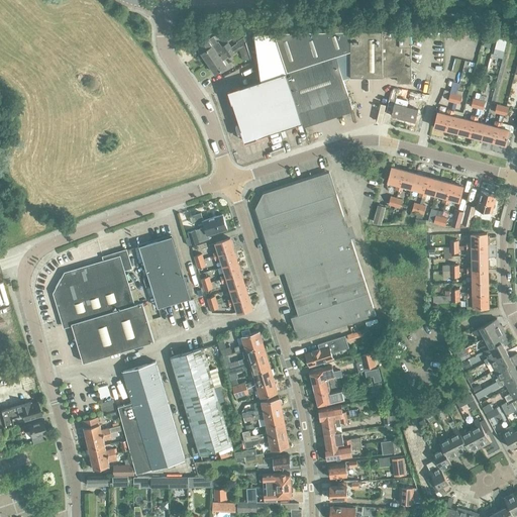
[(287,71),(336,55),(350,50),(351,76),(397,76),(398,83),(412,83),(411,29),(352,30),(275,31),(277,38),(278,43),(280,47),(282,54),(283,58),(287,71)]
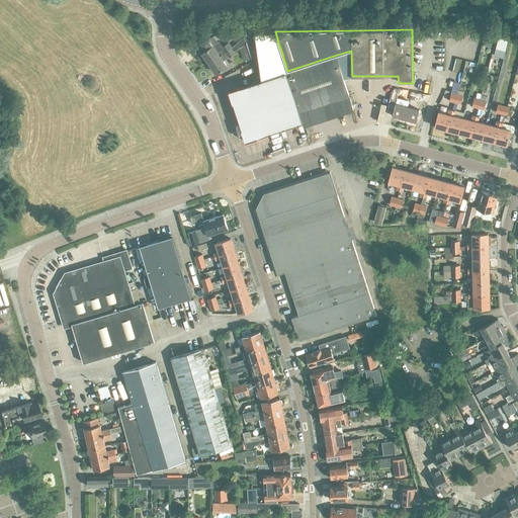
[(277,38),(275,31),(255,33),(261,80),(287,71),(283,58),(282,54),(280,48),(278,44),(277,38)]
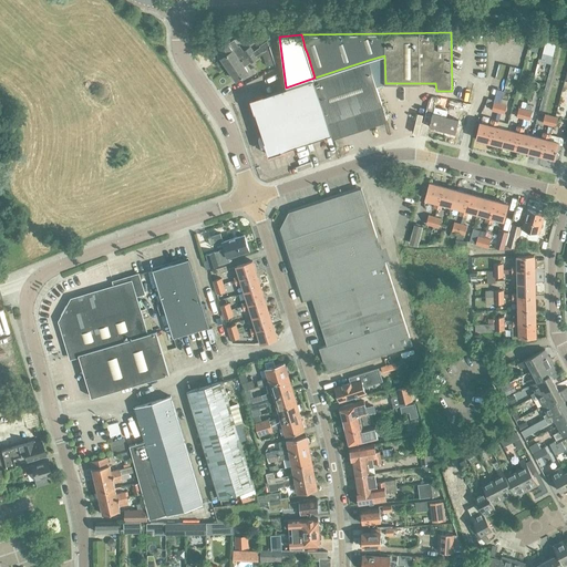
[(226,55),(222,59),(230,71),(256,55),(260,52),(258,49),(253,52),(249,47),(245,51),(240,44),(238,45),(234,39),(230,41),(219,48),(226,55)]
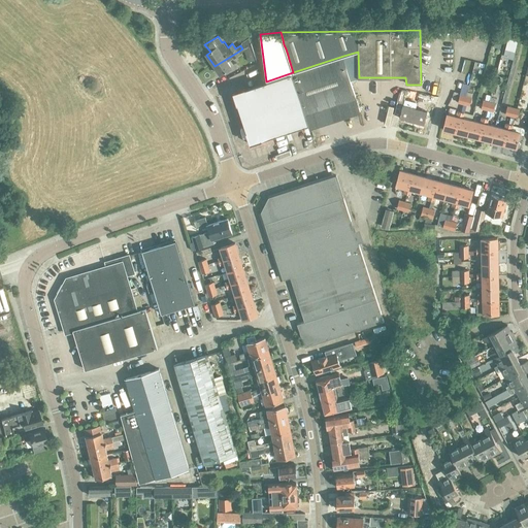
[(242,43),(240,45),(242,48),(244,48),(244,47),(251,45),(249,37),(241,42),(242,43)]
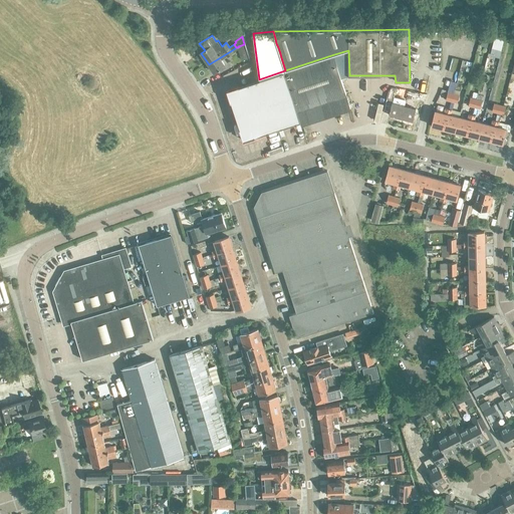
[(238,46),(238,47),(239,50),(242,60),(248,58),(244,46),(238,46)]
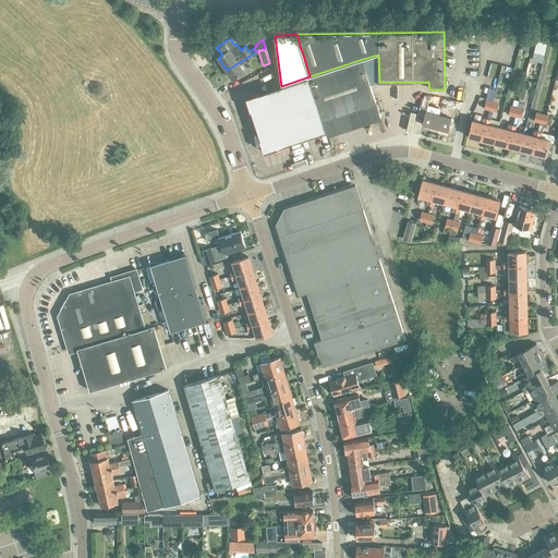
[(254,58),(252,55),(227,70),(232,80),(244,72),(241,65),(246,62),(254,58)]
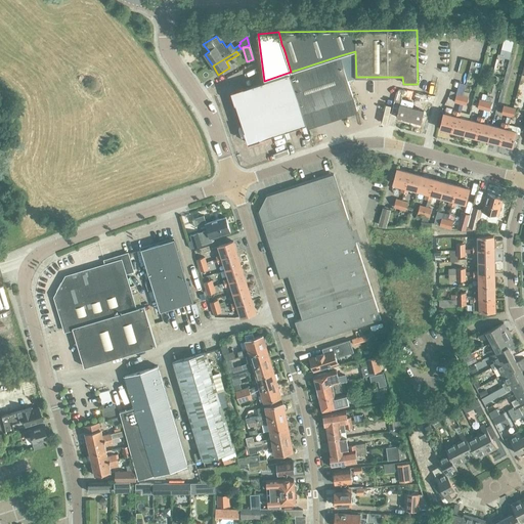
[(341,55),(291,72),(307,124),(308,127),(358,111),(341,55)]
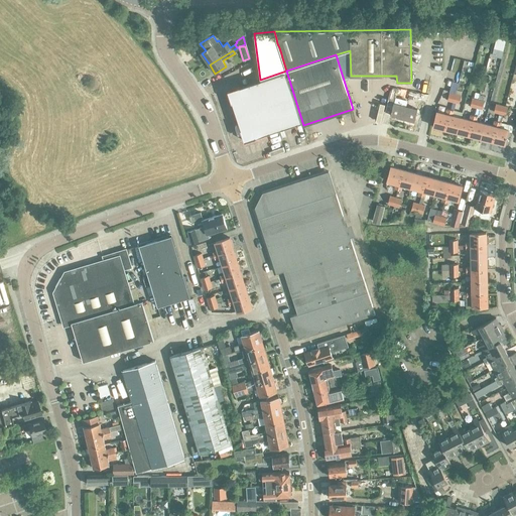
[(246,141),(302,122),(286,71),(260,80),(228,91),(241,130),(242,129),(246,141)]
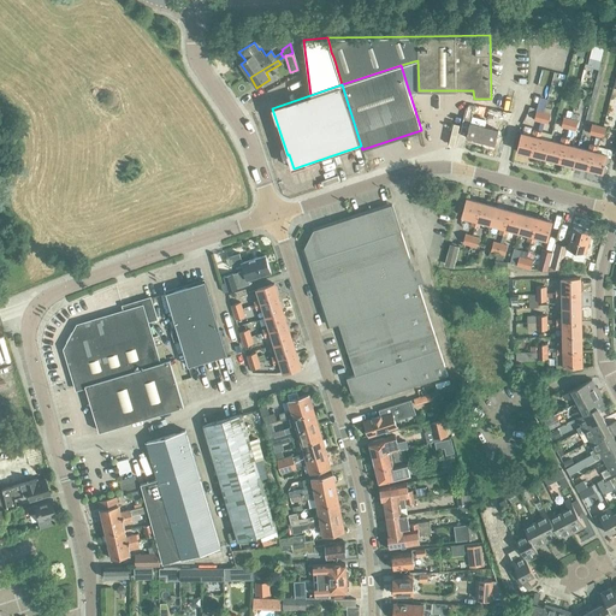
[(485,128),(486,119),(490,108),(483,107),(469,105),(466,110),(462,122),(469,123),(466,138),(481,142),(485,128)]
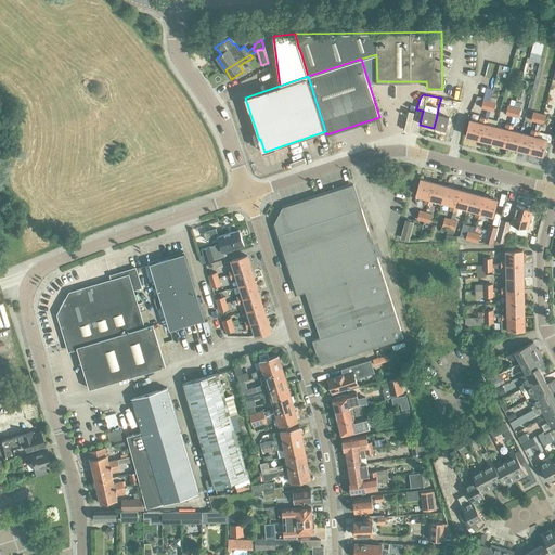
[(488,110),(490,101),(482,99),(481,103),(480,107),(488,110)]
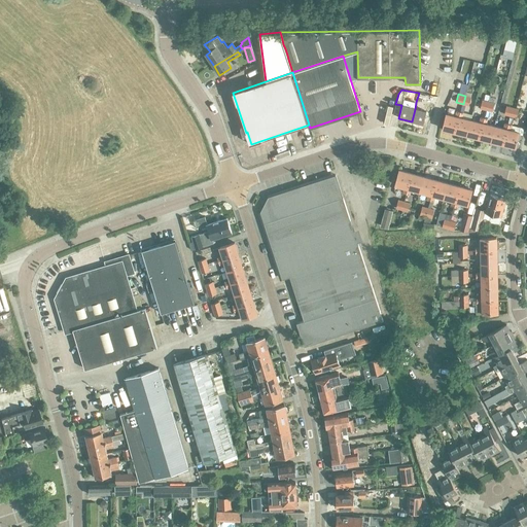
[(465,96),(463,104),(469,105),(471,98),(465,96)]
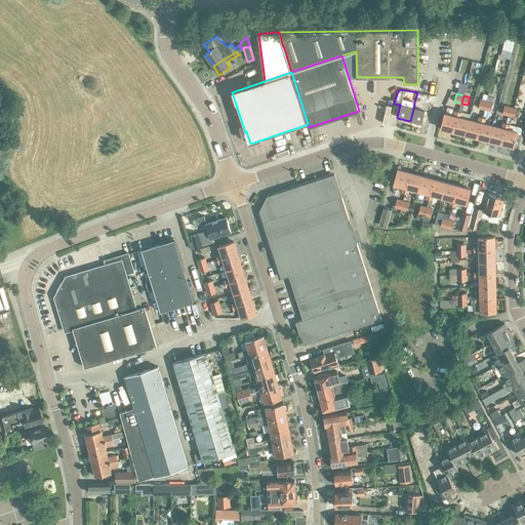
[(484,110),(486,102),(480,101),(478,108),(484,110)]
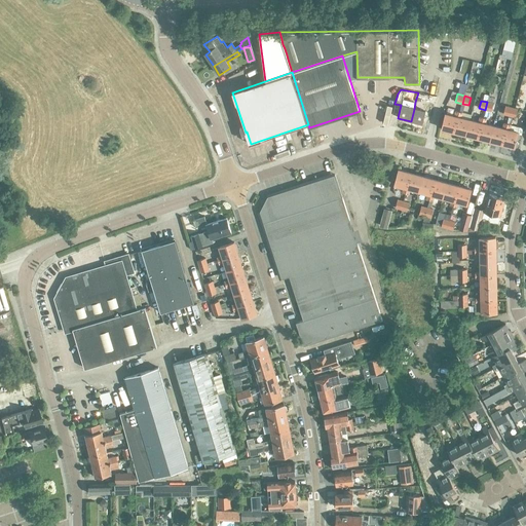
[(487,102),(485,110),(492,111),(494,104),(487,102)]
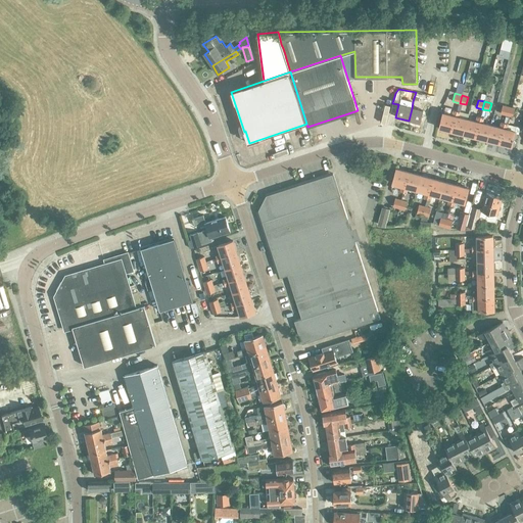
[(412,108),(409,121),(420,124),(422,116),(426,117),(428,106),(423,104),(421,110),(412,108)]
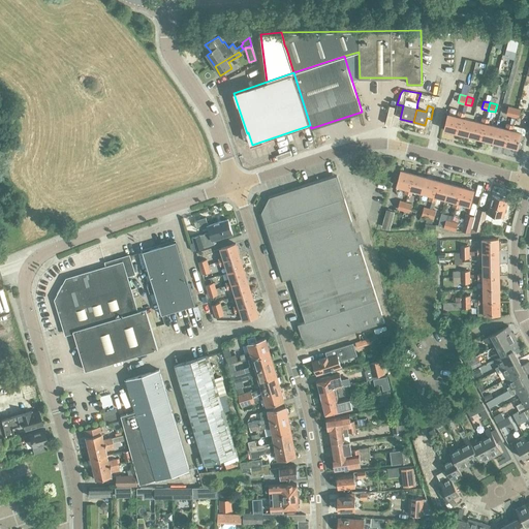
[(512,117),(515,109),(508,106),(506,115),(512,117)]
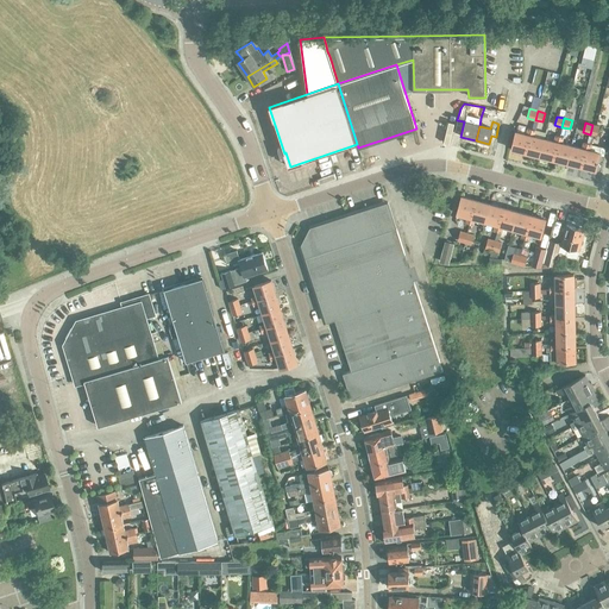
[(592,125),(590,135),(598,136),(601,127),(592,125)]
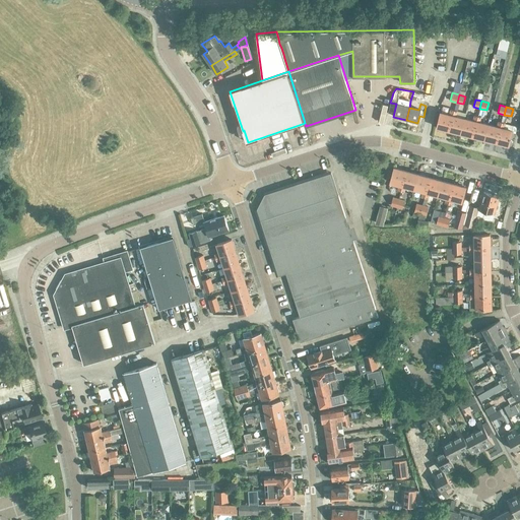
[(453,116),(455,110),(451,109),(449,115),(441,113),(437,127),(449,131),(453,116)]
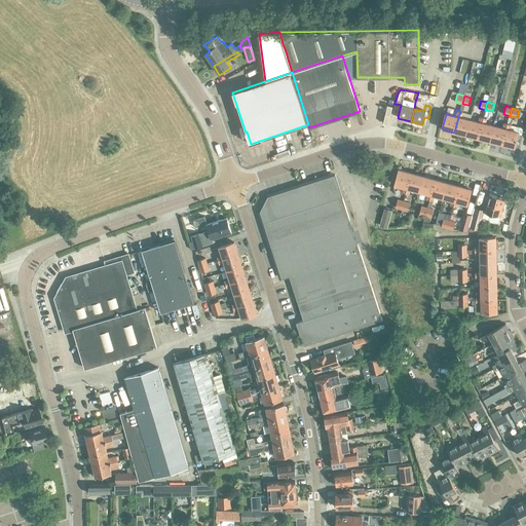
[(465,135),(470,120),(462,118),(464,112),(460,111),(458,117),(454,133),(465,135)]
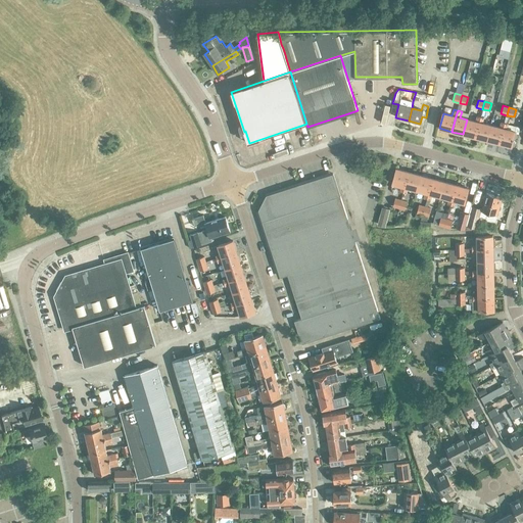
[(479,123),(481,116),(477,115),(475,122),(467,120),(463,134),(475,137),(479,123)]
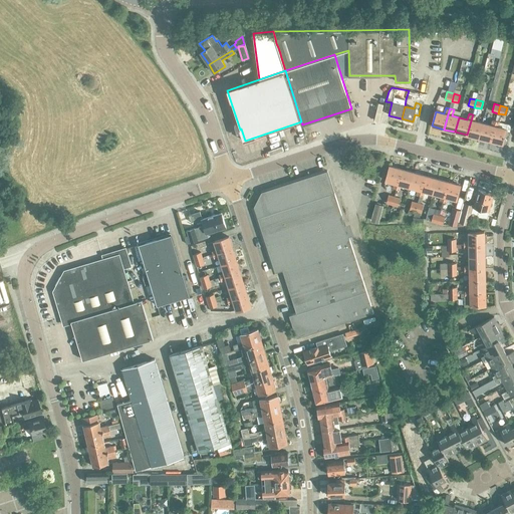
[(479,138),(483,123),(475,121),(476,115),(473,114),(471,120),(467,135),(479,138)]
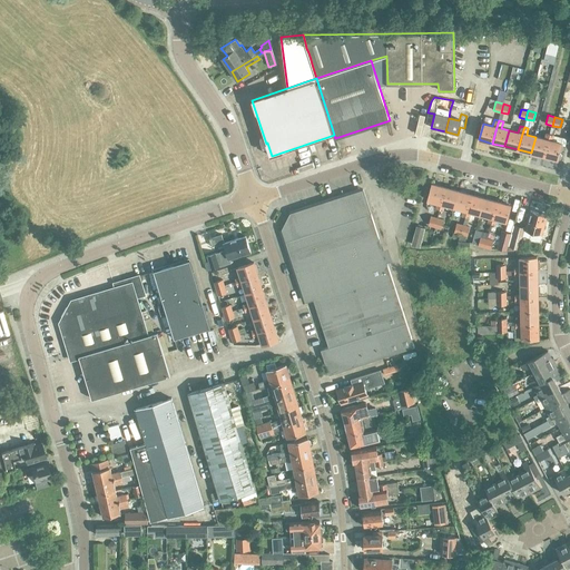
[(549,140),(550,134),(546,133),(544,139),(536,137),(531,153),(544,156),(549,140)]
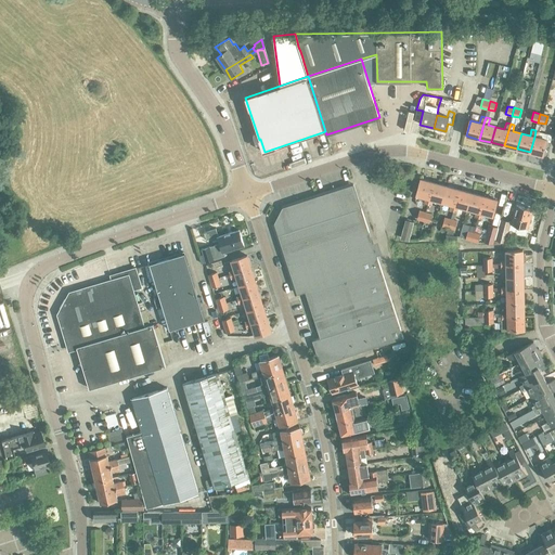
[(534,137),(530,152),(543,155),(547,140),(539,138),(540,131),(536,130),(534,137)]
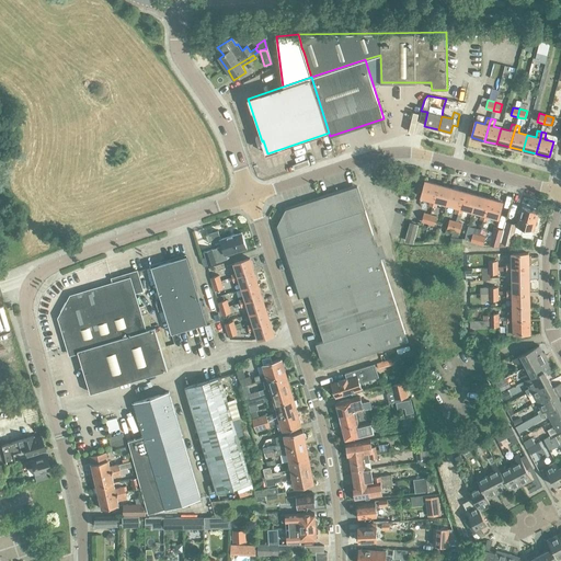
[(433,206),(439,185),(425,181),(421,197),(432,199),(430,206),(433,206)]
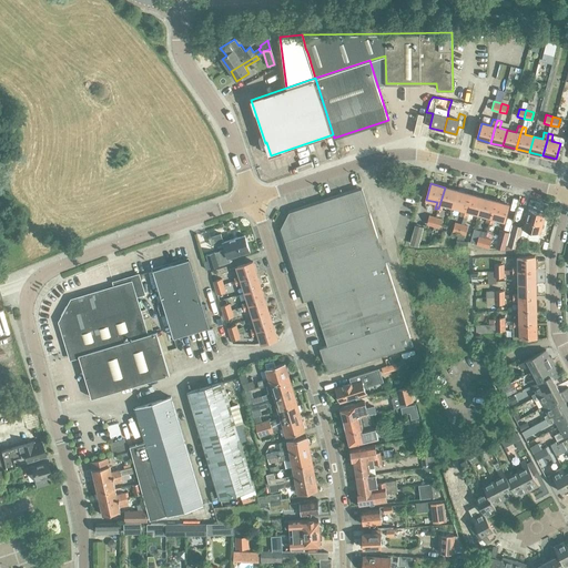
[(453,206),(457,191),(445,188),(438,209),(442,210),(443,204),(453,206)]
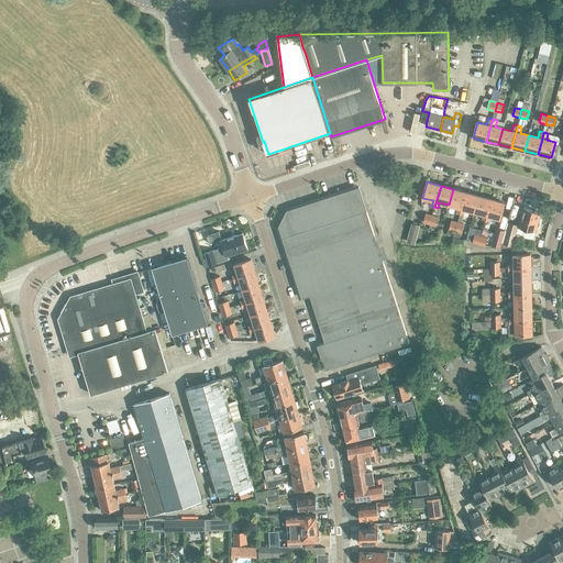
[(324,343),(401,318),(383,260),(388,257),(384,245),(378,246),(359,187),(287,210),(278,227),(301,299),(310,296),(324,343)]
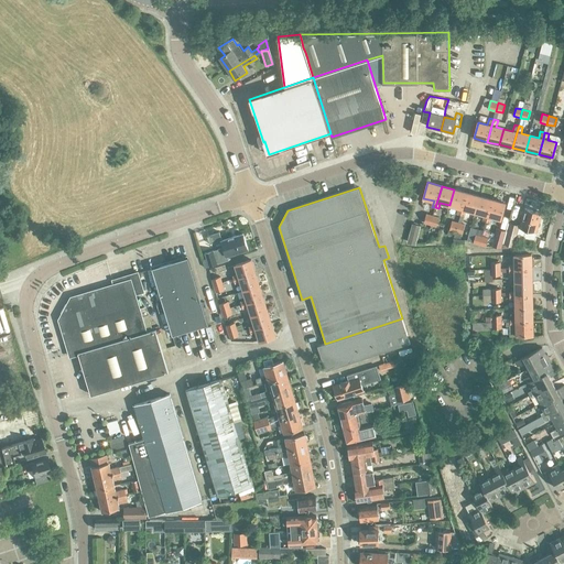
[(461,215),(466,193),(454,190),(449,205),(459,208),(457,214),(461,215)]
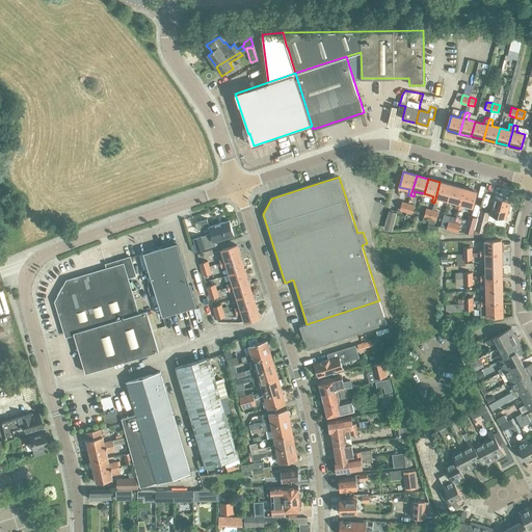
[(448,201),(452,185),(440,182),(434,203),(437,203),(439,197),(448,201)]
